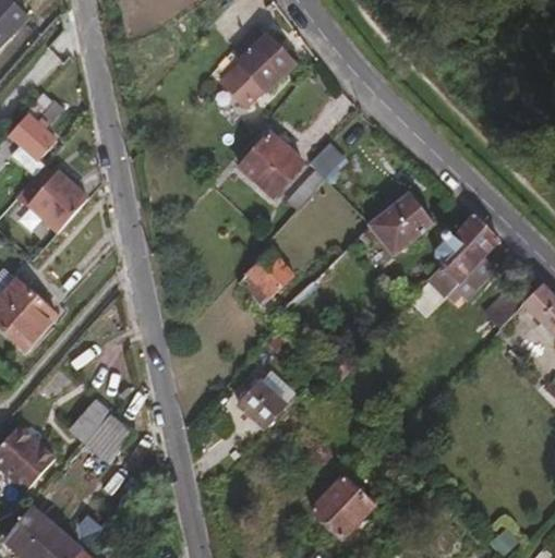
[(0,0),(0,43),(26,15),(9,0),(0,0)]
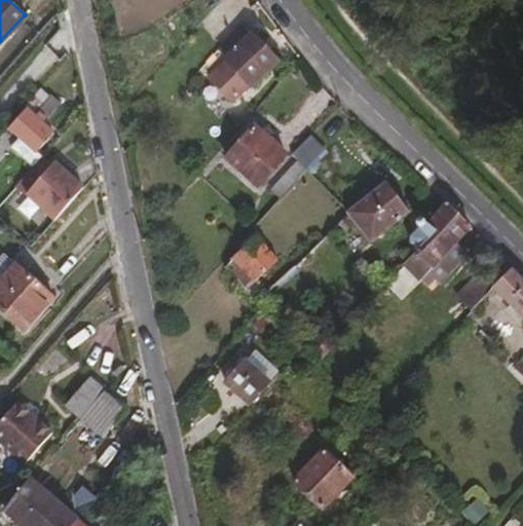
[(277,60),(252,32),(243,39),(236,32),(202,70),(208,74),(224,58),(250,84),(277,60)]
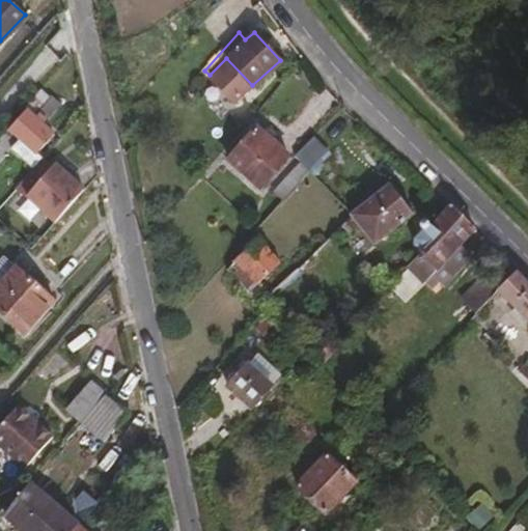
[(53,132),(33,114),(48,98),(37,88),(23,105),(26,108),(7,129),(17,136),(34,152),(53,132)]
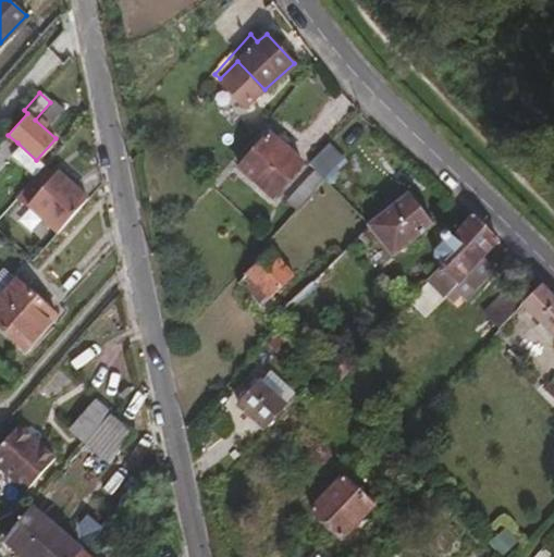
[(0,160),(17,143),(8,135),(4,132),(0,136),(0,160)]
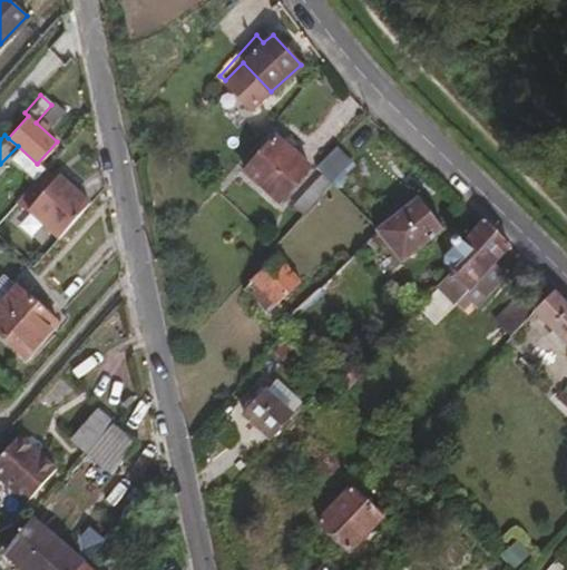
[(309,166),(276,136),(246,168),(280,199),(309,166)]
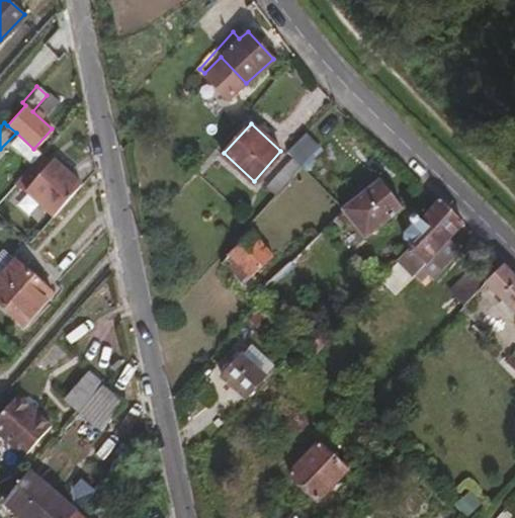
[(301,165),(328,138),(315,123),(286,151),(301,165)]
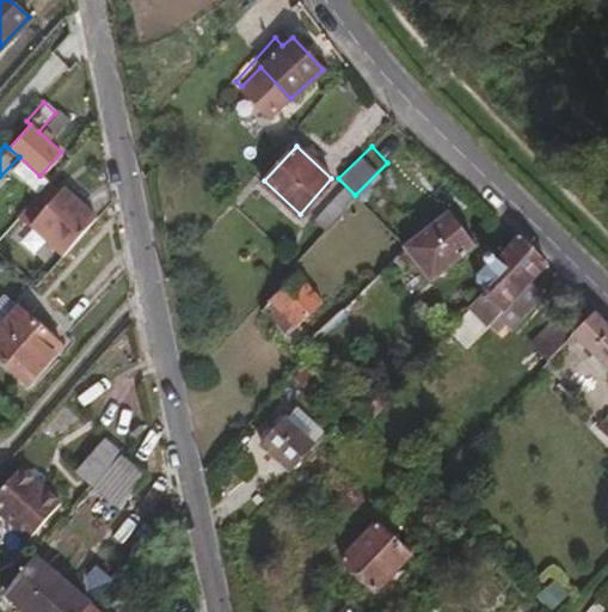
[(96,216),(62,187),(57,191),(45,181),(17,213),(62,254),(96,216)]
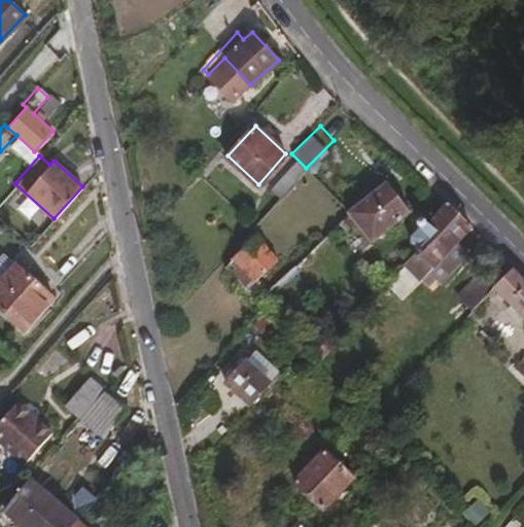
[(410,208),(386,182),(344,213),(352,221),(356,218),(375,237),(378,234),(378,232),(387,224),(390,225),(393,223),(410,208)]
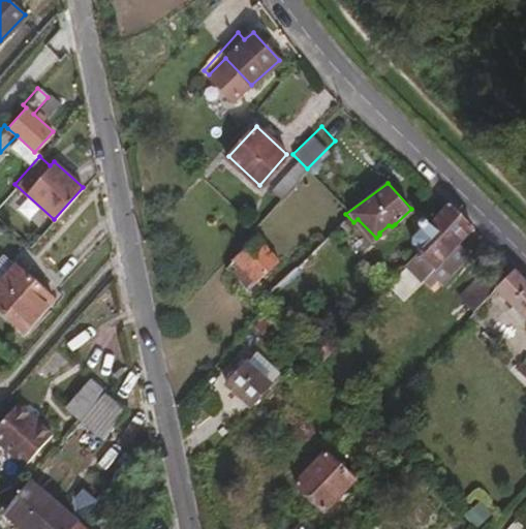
[(470,251),(459,240),(472,225),(450,200),(431,221),(439,230),(420,249),(404,265),(409,271),(415,265),(426,276),(430,274),(440,283),(470,251)]
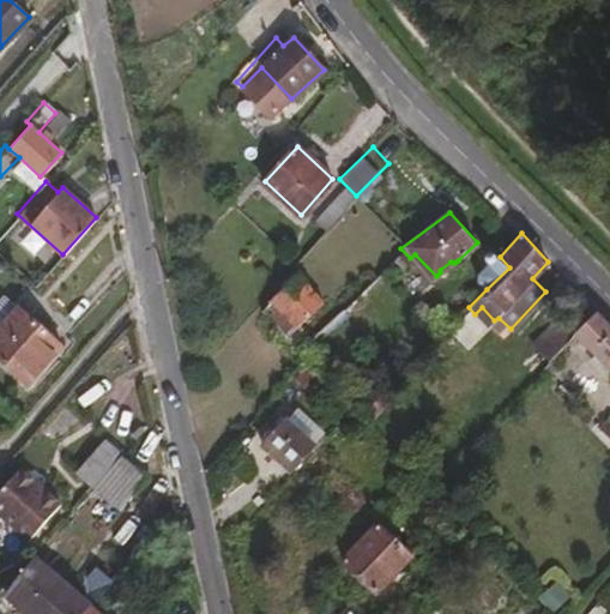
[(487,289),(509,268),(500,257),(499,258),(491,252),(485,258),(490,264),(477,276),(478,280),(482,284),(487,289)]
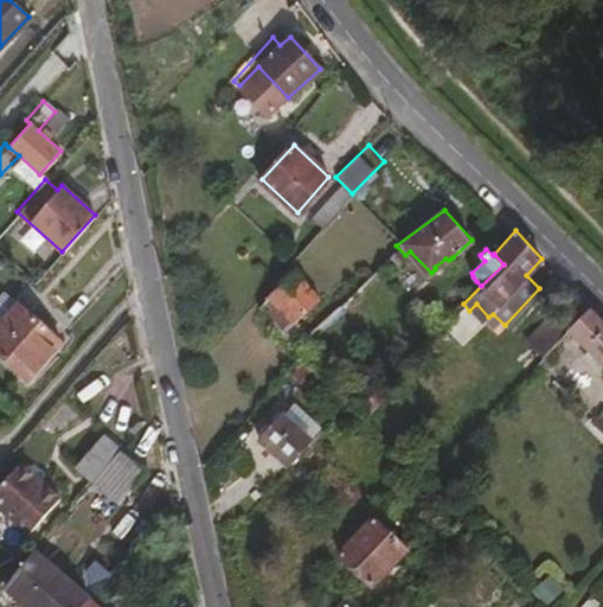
[(292,321),(319,296),(294,269),(257,305),(294,345),(305,334),(292,321)]
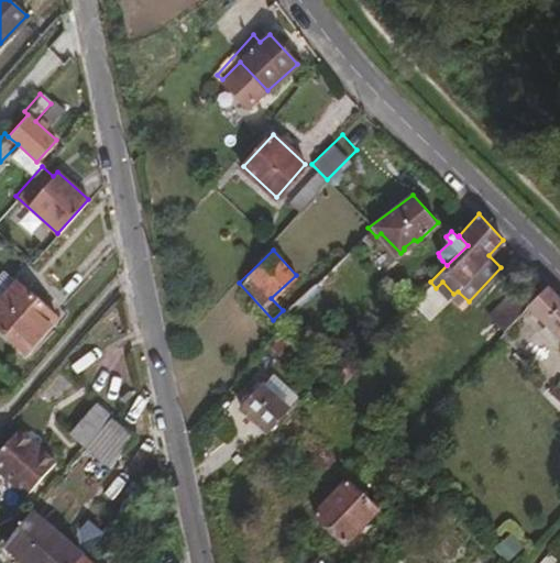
[(311,283),(321,274),(314,267),(305,275),(311,283)]
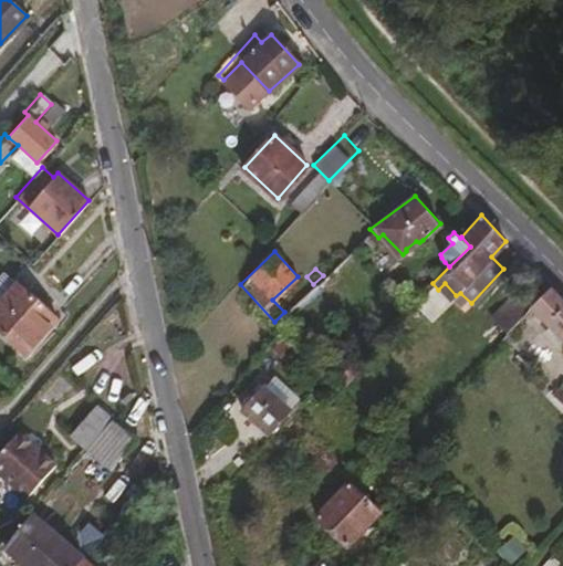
[(530,307),(549,286),(537,273),(517,296),(529,308),(530,307)]
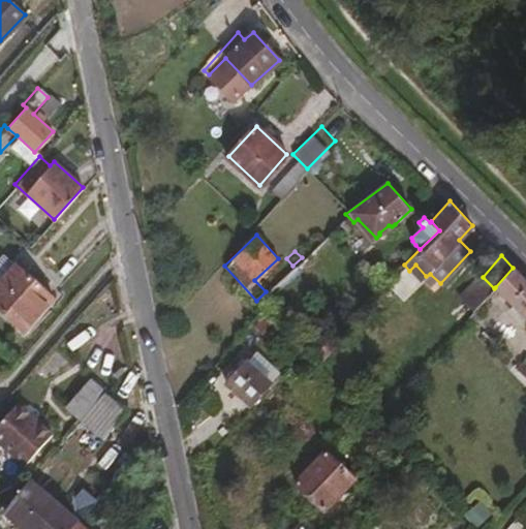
[(0,279),(12,266),(3,256),(0,258),(0,279)]
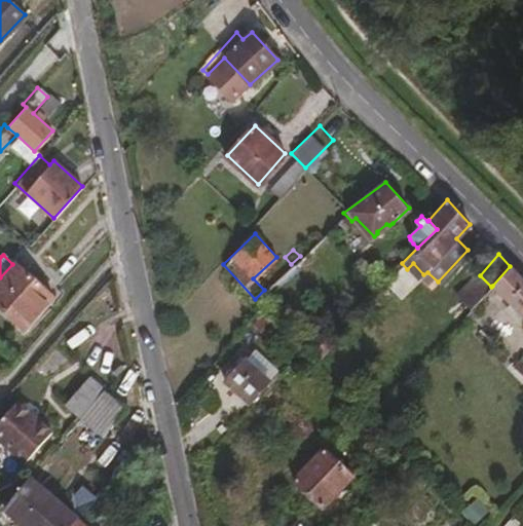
[(0,307),(21,327),(49,295),(14,262),(12,264),(0,277),(0,307)]
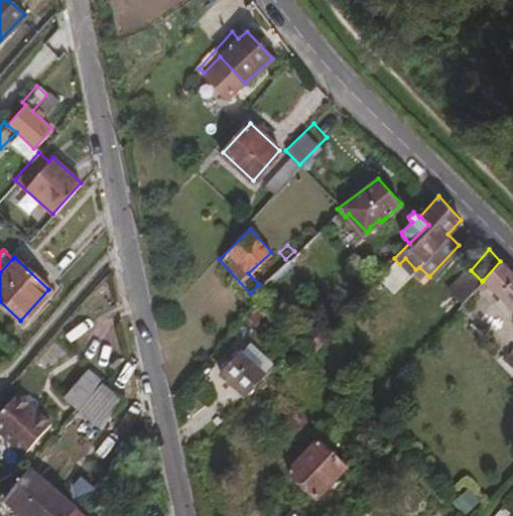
[(512,274),(500,261),(483,280),(512,310),(512,353),(511,352),(505,359),(512,367),(512,274)]
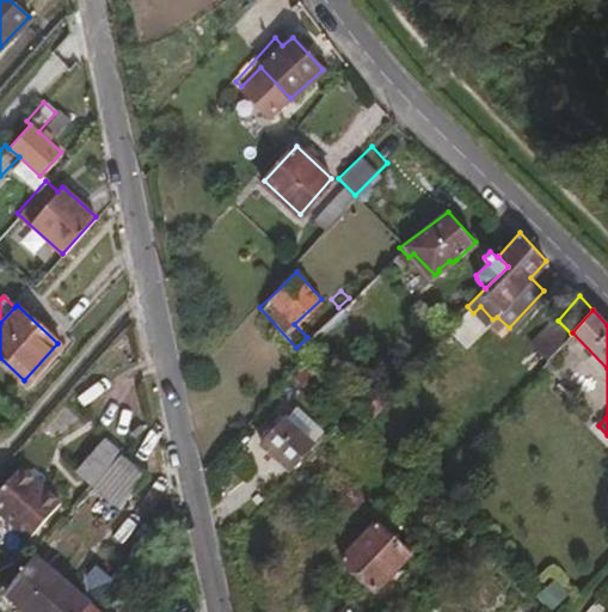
[(548,360),(571,334),(558,320),(534,346),(548,360)]
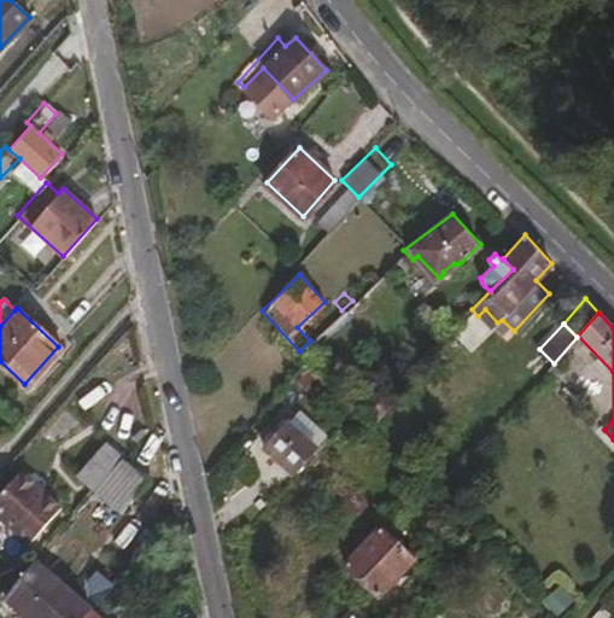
[(560,372),(554,363),(548,369),(554,377),(560,372)]
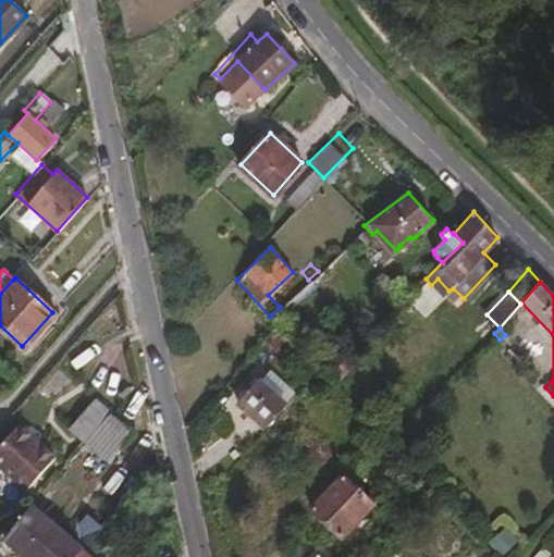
[(282,403),(256,378),(235,400),(261,425),(282,403)]
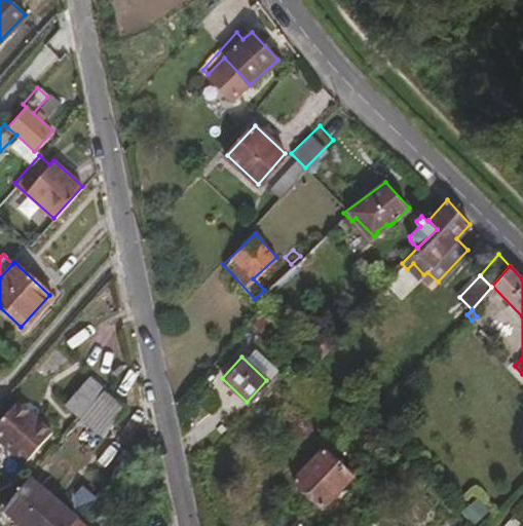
[(78,416),(102,389),(88,377),(65,404),(78,416)]
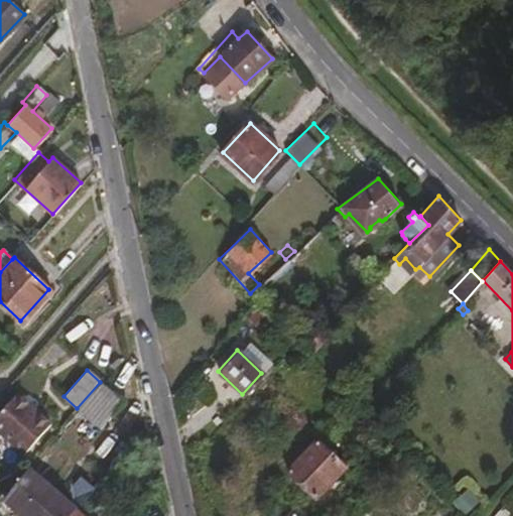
[(98,427),(120,401),(100,382),(77,408),(98,427)]
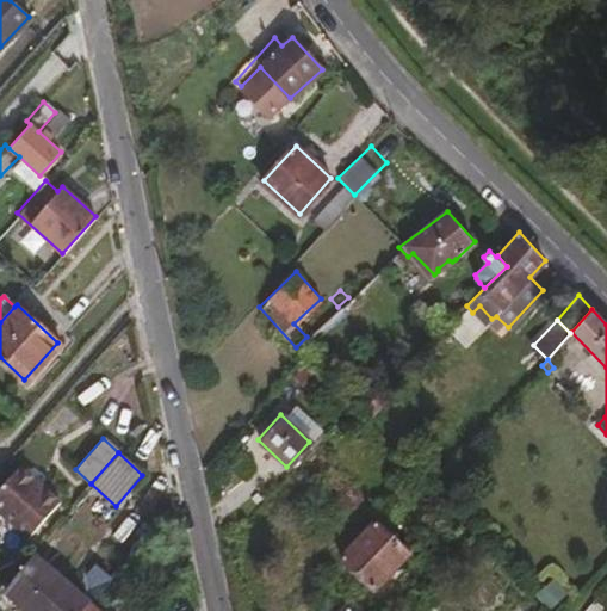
[(0,512),(1,513),(31,477),(18,466),(0,485),(0,512)]
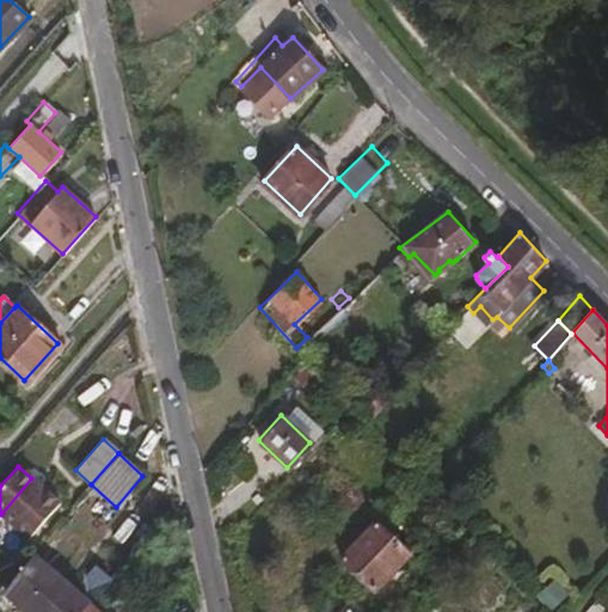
[(26,537),(59,503),(31,478),(1,514),(26,537)]
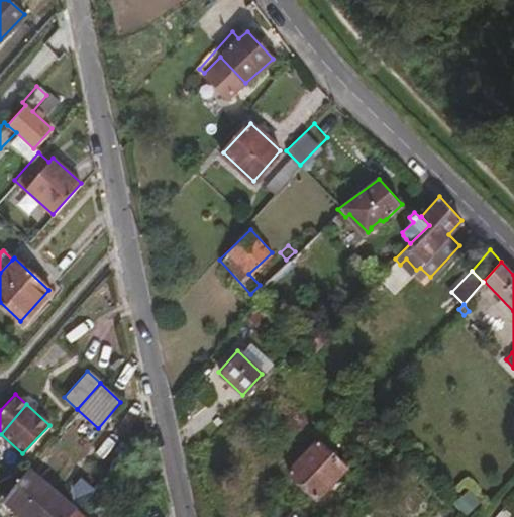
[(345,467),(341,463),(346,458),(336,450),(332,454),(319,441),(290,472),(316,497),(345,467)]
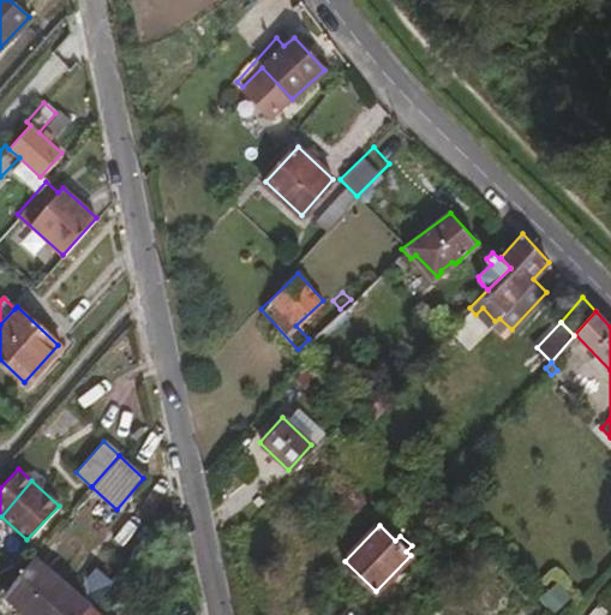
[(78,614),(81,613),(70,602),(75,596),(33,559),(4,592),(6,595),(29,614),(78,614)]
